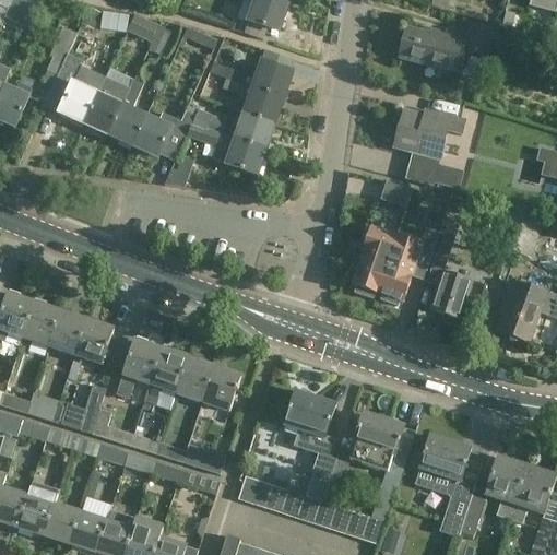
[(49,2),(40,0),(38,9),(46,12),(49,2)]
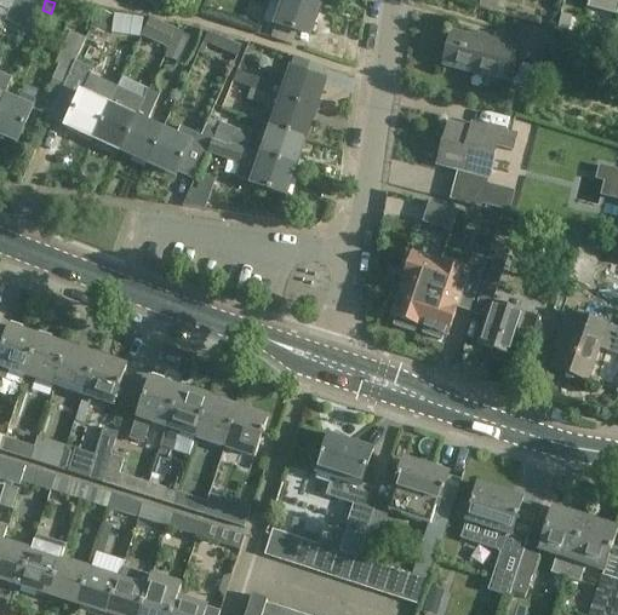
[(318,4),(307,0),(281,0),(274,21),(308,33),(318,4)]
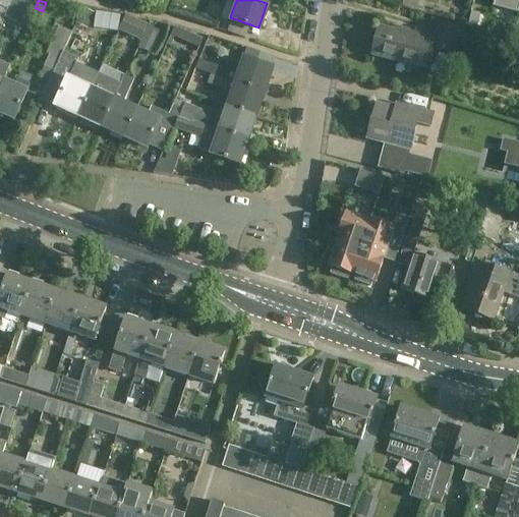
[(516,10),(517,0),(493,0),(492,4),(516,10)]
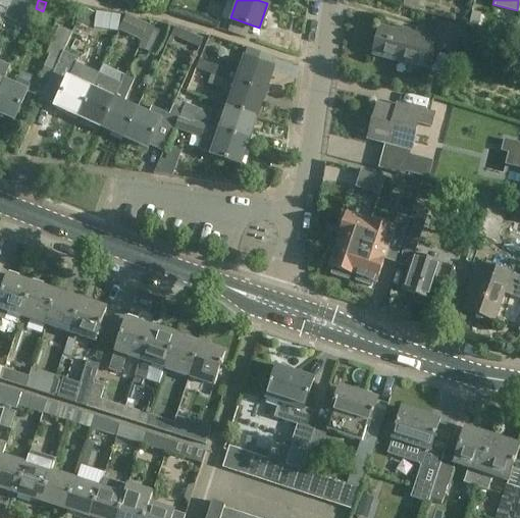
[(93,10),(82,5),(76,16),(87,21),(93,10)]
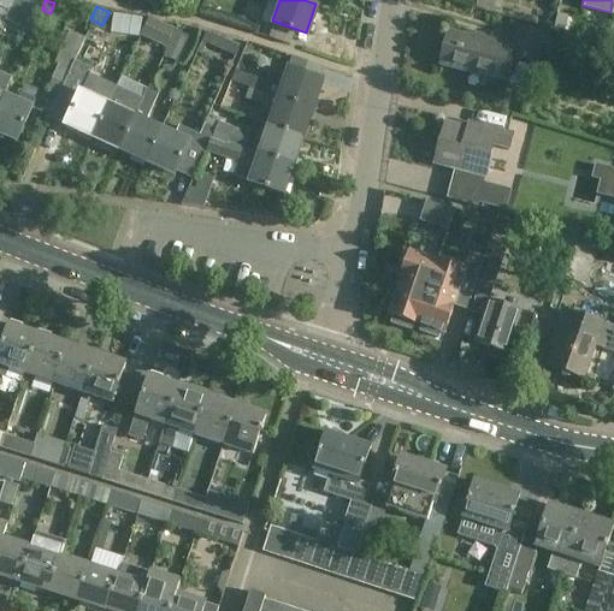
[(566,12),(556,10),(553,24),(562,27),(566,12)]
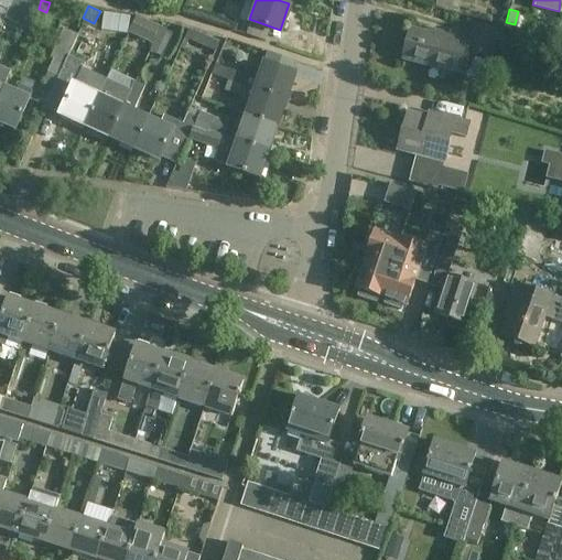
[(150,42),(158,23),(136,13),(128,32),(150,42)]
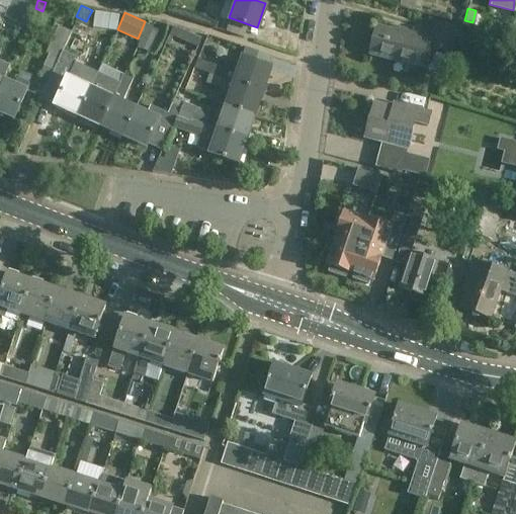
[(428,36),(421,35),(417,50),(426,52),(427,47),(449,52),(455,25),(433,19),(428,36)]
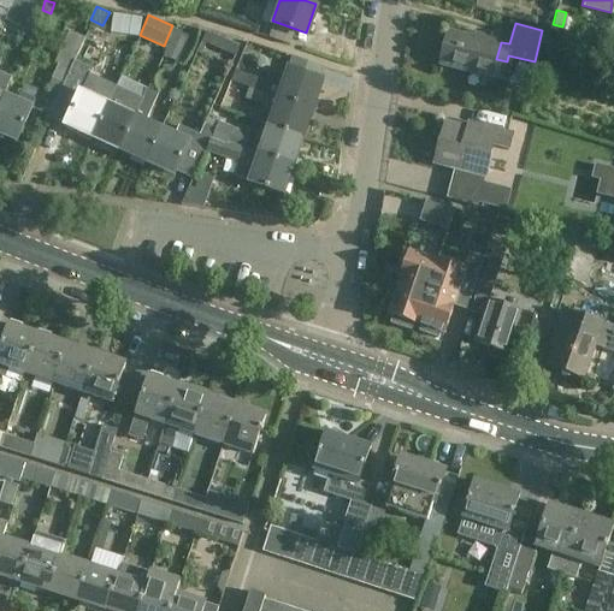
[(172,25),(164,46),(159,54),(176,61),(189,33),(172,25)]
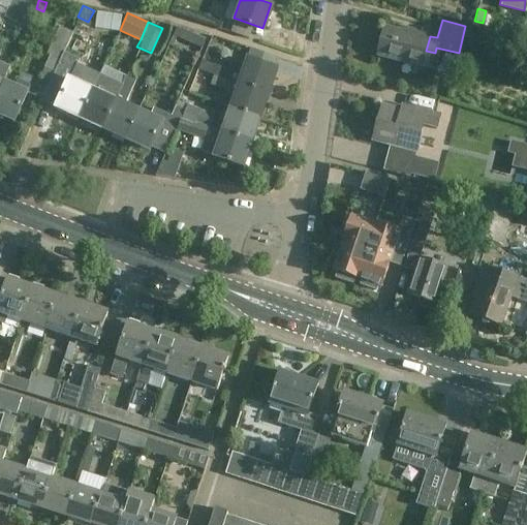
[(526,24),(521,23),(518,33),(526,36),(526,24)]
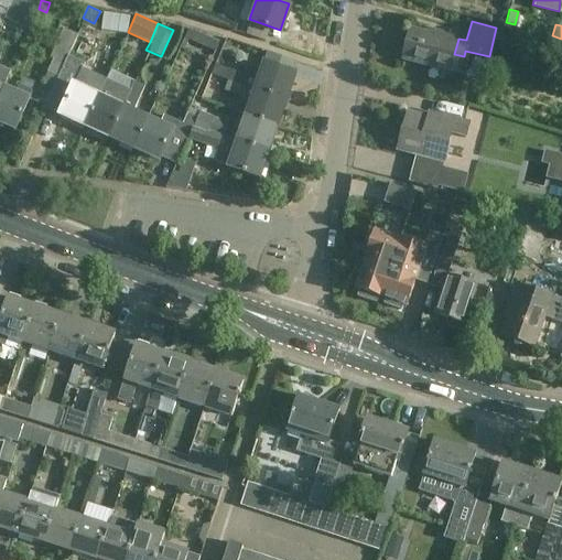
[(52,57),(41,78),(52,84),(75,32),(62,27),(47,55),(52,57)]
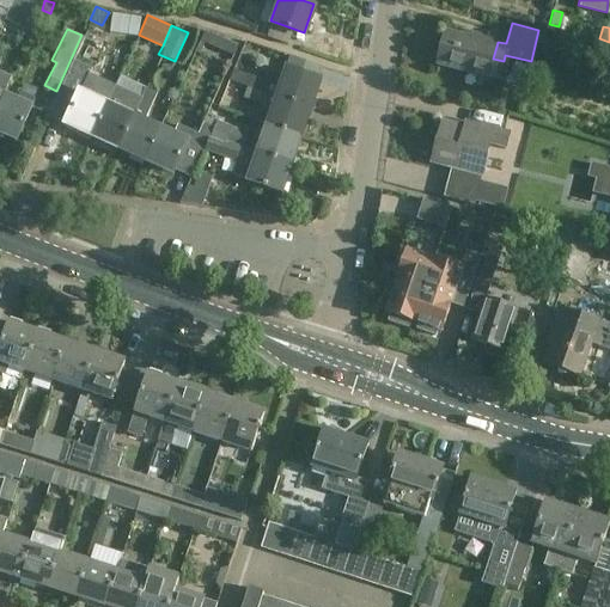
[(493,59),(498,42),(499,38),(476,32),(475,37),(444,29),(435,60),(499,77),(504,61),(493,59)]
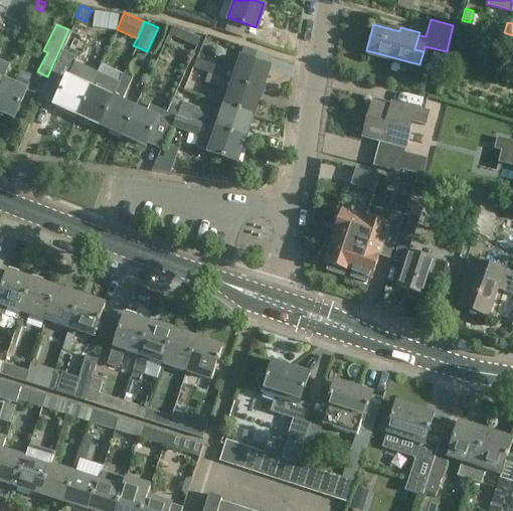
[(231,78),(260,89),(269,64),(258,61),(261,50),(240,43),(236,54),(239,55),(235,68),(211,59),(210,61),(195,56),(192,65),(207,70),(231,78)]
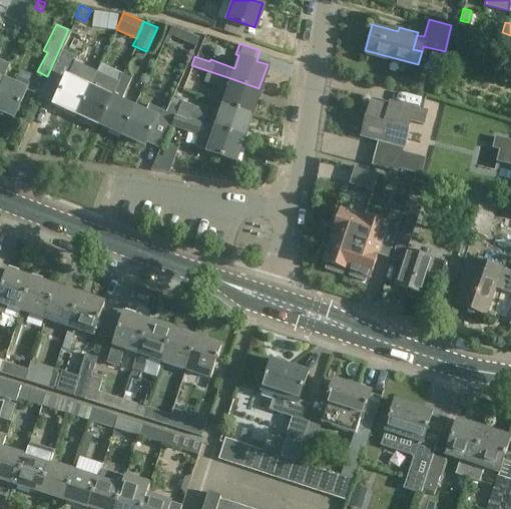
[(0,79),(1,77),(8,62),(0,57),(0,79)]
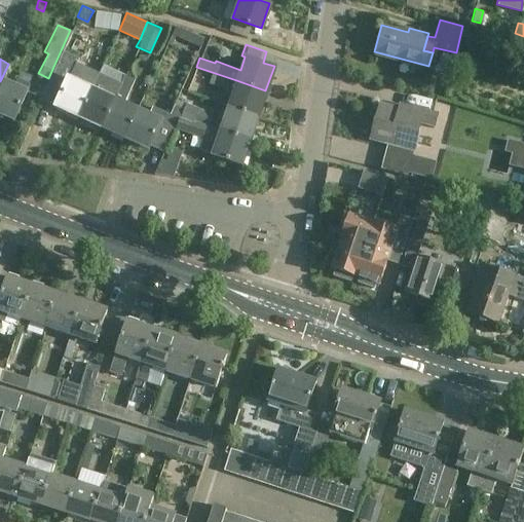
[(90,87),(75,119),(99,129),(113,98),(124,73),(115,69),(105,94),(90,87)]
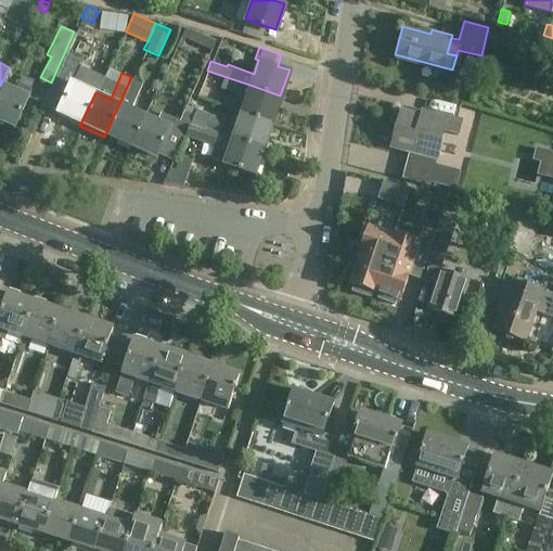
[(280,95),(249,85),(223,76),(219,88),(245,98),(241,111),(271,120),(280,95)]
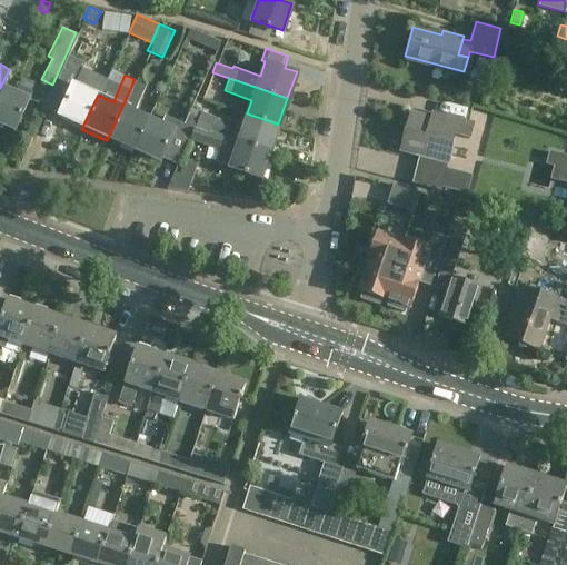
[(122,106),(107,140),(131,151),(148,117),(133,110),(145,85),(135,79),(122,106)]
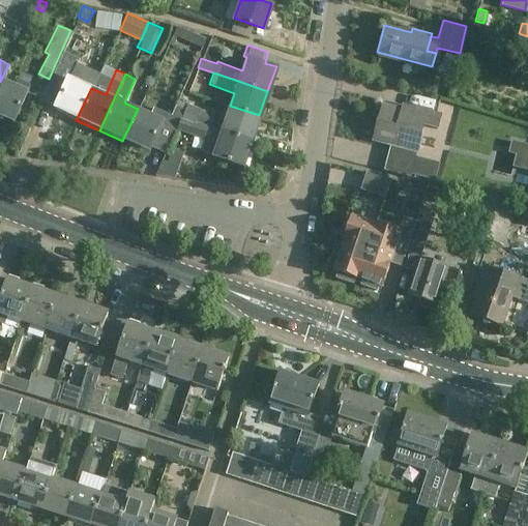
[(76,120),(91,88),(67,77),(53,110),(76,120)]
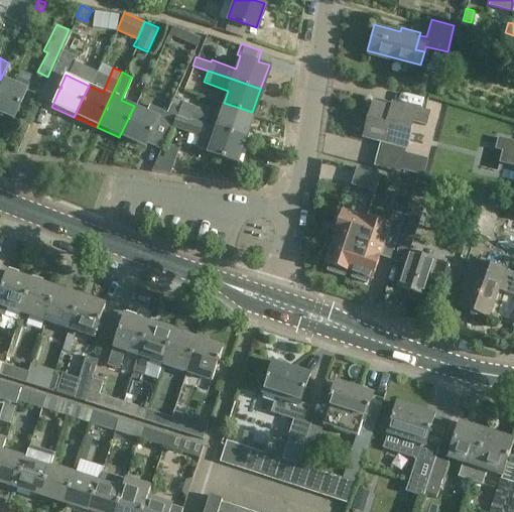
[(1,78),(0,80),(0,109),(12,115),(24,88),(27,82),(15,77),(13,83),(1,78)]
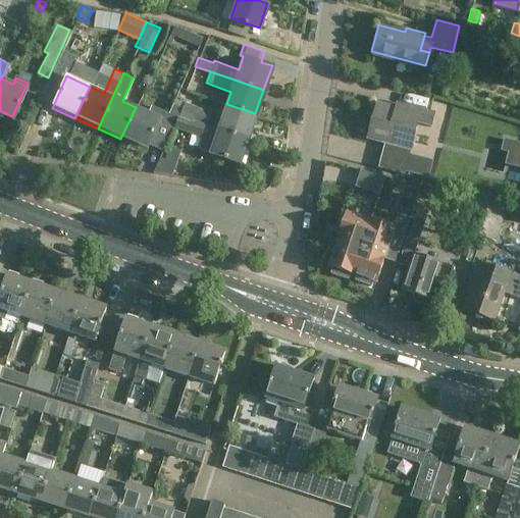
[(210,110),(188,101),(183,114),(205,122),(210,110)]
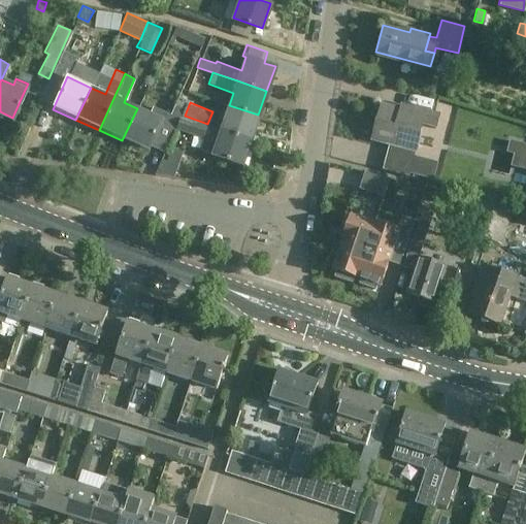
[(370,137),(388,142),(400,145),(401,140),(415,143),(421,121),(434,125),(436,117),(437,112),(412,105),(411,110),(380,102),(377,109),(370,137)]
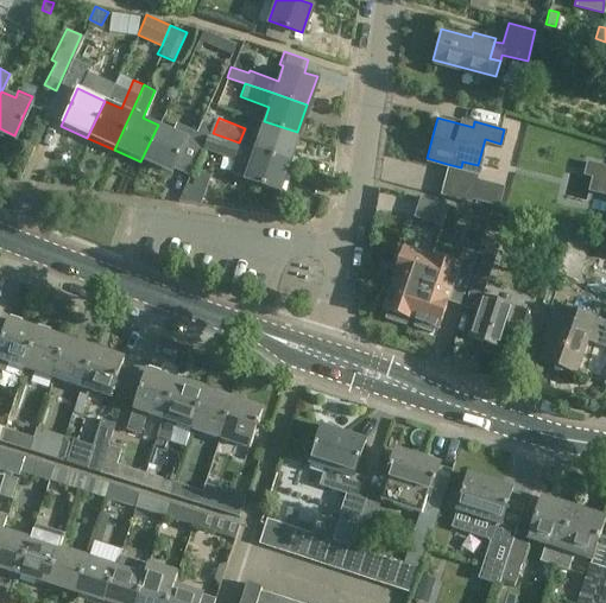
[(212,124),(201,119),(195,131),(175,121),(171,131),(189,139),(202,145),(212,124)]
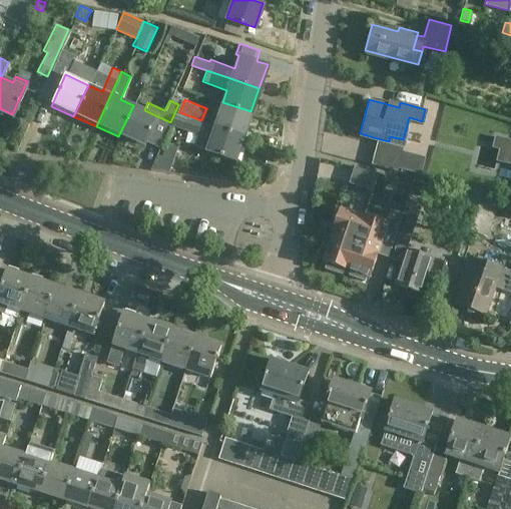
[(222,102),(214,125),(243,134),(250,111),(222,102)]
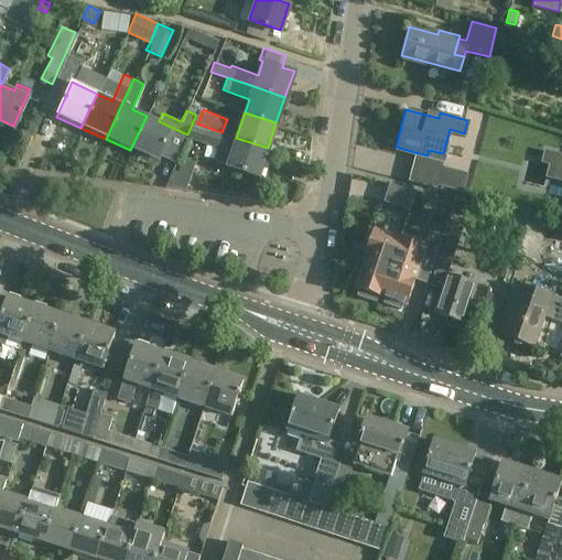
[(147,116),(130,150),(160,163),(175,129),(159,121),(147,116)]
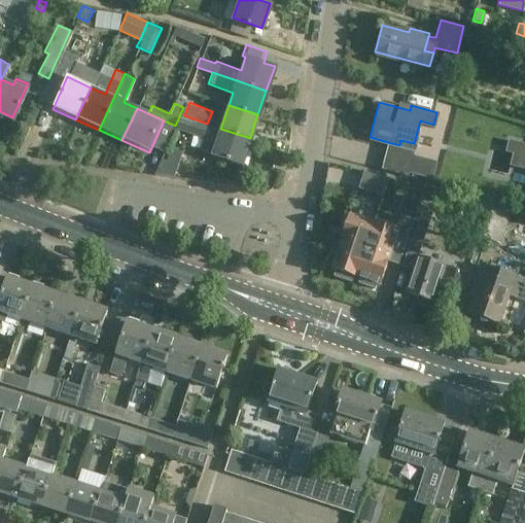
[(203,149),(212,152),(212,153),(241,163),(250,138),(220,129),(207,124),(194,119),(193,120),(179,116),(175,128),(207,138),(203,149)]
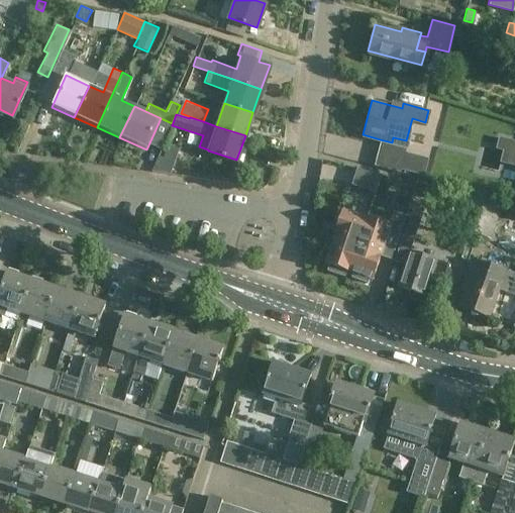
[(157,170),(169,172),(178,146),(166,142),(162,156),(158,154),(151,169),(157,170)]
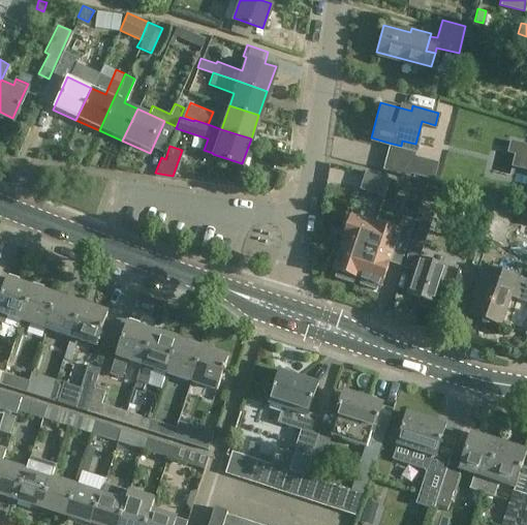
[(436,160),(413,154),(409,171),(432,177),(436,160)]
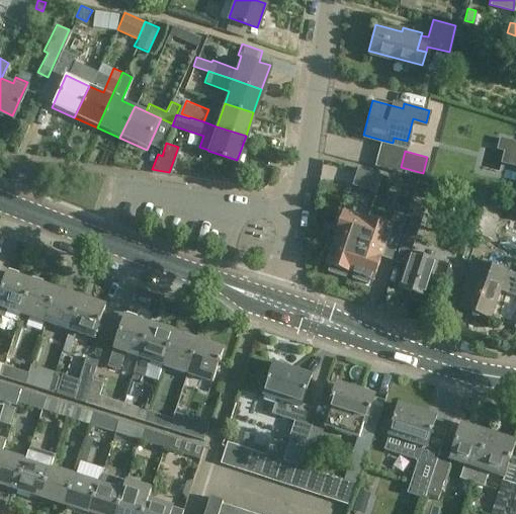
[(356,167),(352,182),(374,190),(379,174),(356,167)]
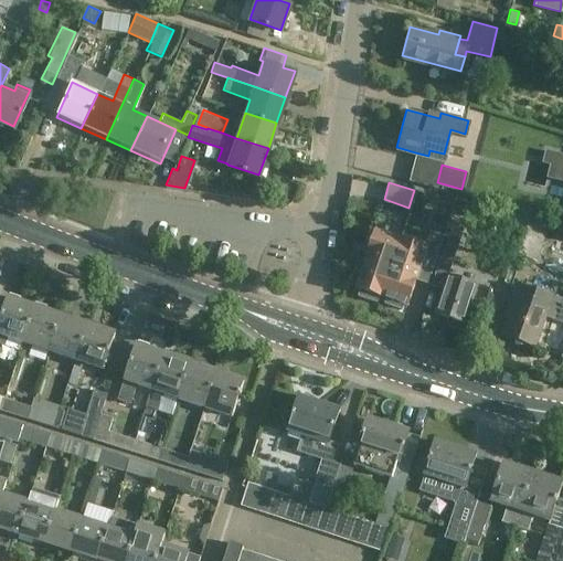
[(478,217),(497,219),(499,203),(455,199),(454,210),(478,212),(478,217)]
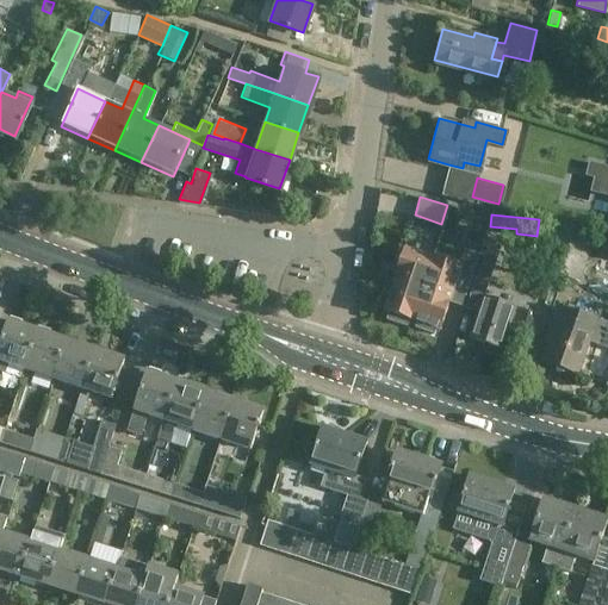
[(556,222),(547,247),(540,268),(558,273),(578,280),(593,231),(576,226),(572,225),(556,222)]
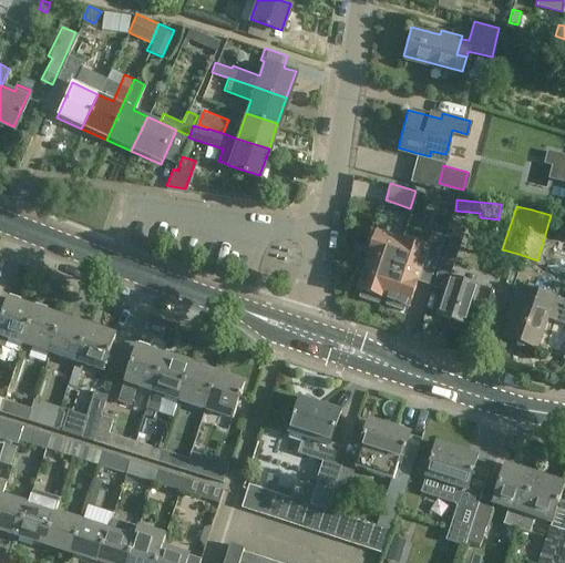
[(408,217),(383,210),(380,218),(379,218),(358,278),(362,279),(360,285),(379,292),(381,286),(384,287),(406,227),(404,227),(408,217)]
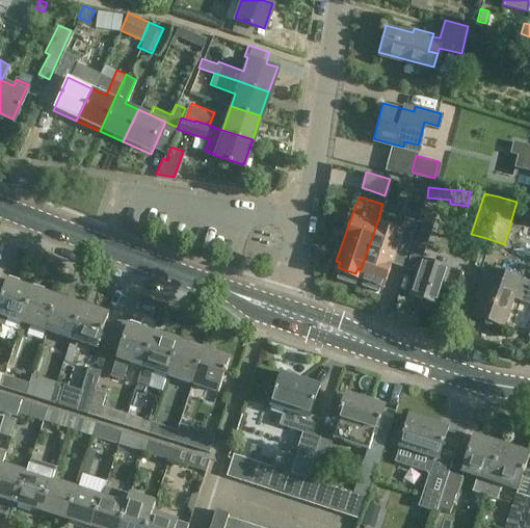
[(402,220),(380,213),(361,269),(364,270),(363,274),(379,281),(385,278),(398,236),(408,239),(416,215),(405,212),(402,220)]
